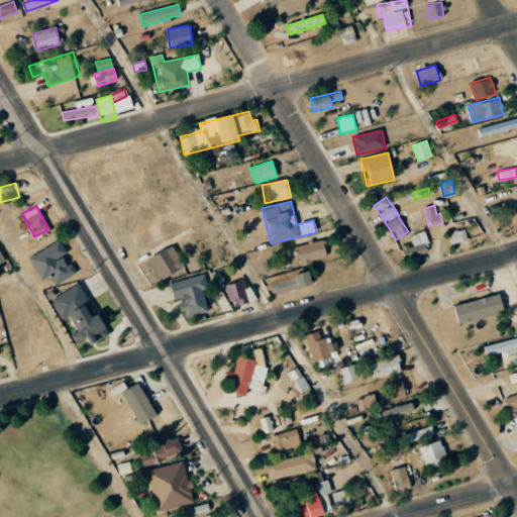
[(448,233),(451,245),(468,241),(464,229),(448,233)]
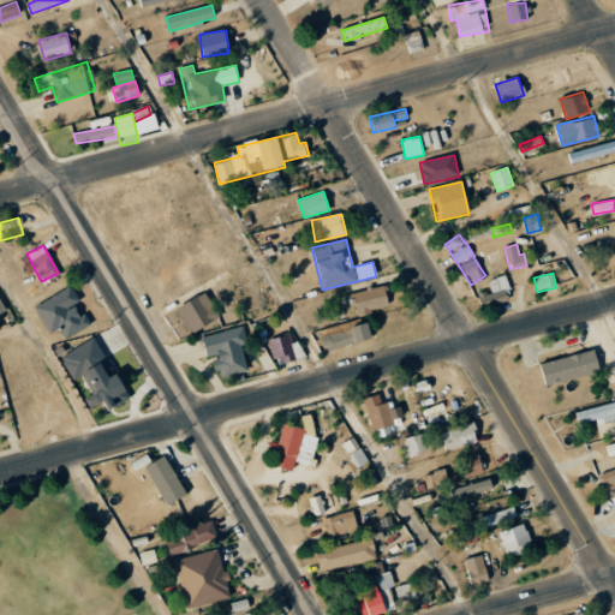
[(509,290),(506,276),(488,280),(490,291),(478,294),(481,308),(508,302),(506,291),(509,290)]
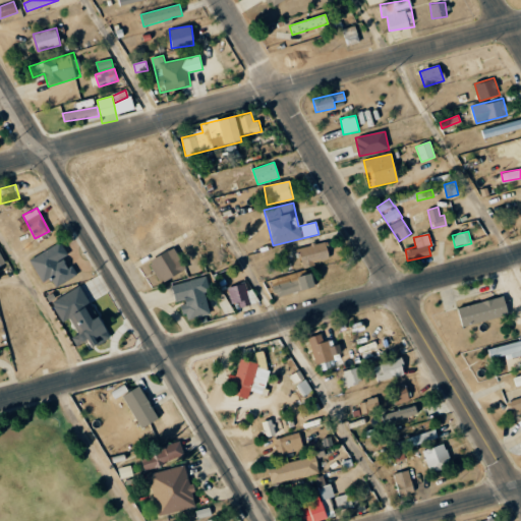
[(30,258),(41,283),(51,278),(55,287),(77,276),(72,266),(67,269),(62,257),(67,255),(61,242),(30,258)]
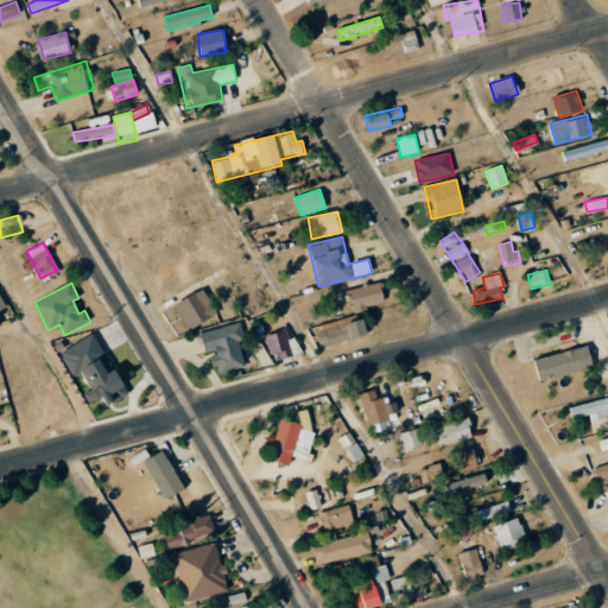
[(353,312),(385,306),(381,283),(348,289),(353,312)]
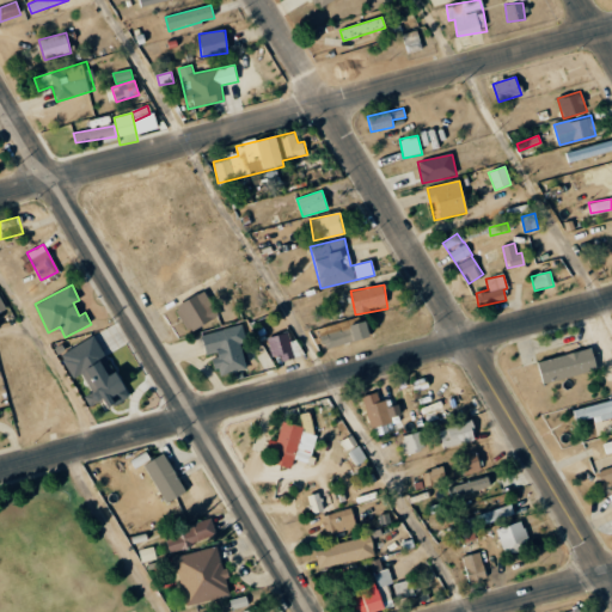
[(218,318),(204,292),(173,306),(187,332),(218,318)]
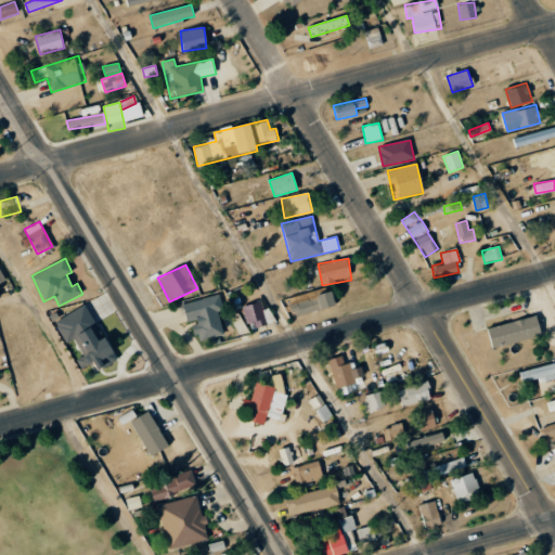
[(292,302),(295,315),(335,307),(332,293),(292,302)]
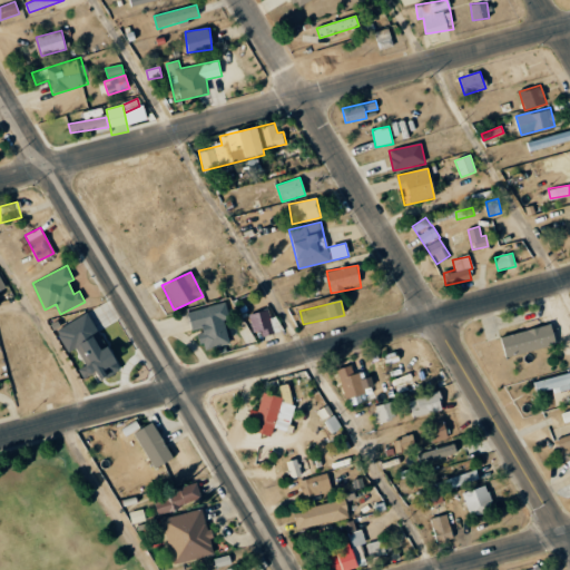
[(187,311),(192,333),(198,331),(203,350),(228,344),(224,321),(228,320),(225,303),(187,311)]
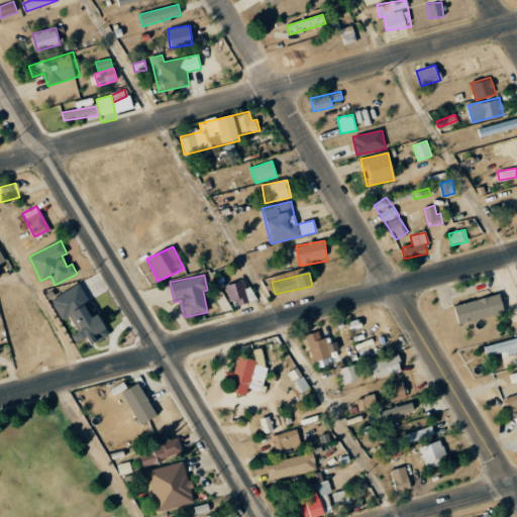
[(244,289),(243,282),(225,285),(229,305),(254,300),(251,287),(244,289)]
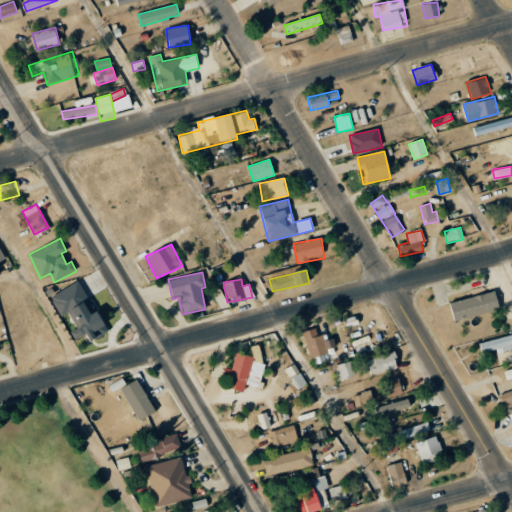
[(49,296),(59,317),(69,313),(76,329),(70,331),(74,340),(88,335),(90,341),(106,334),(82,281),(49,296)]
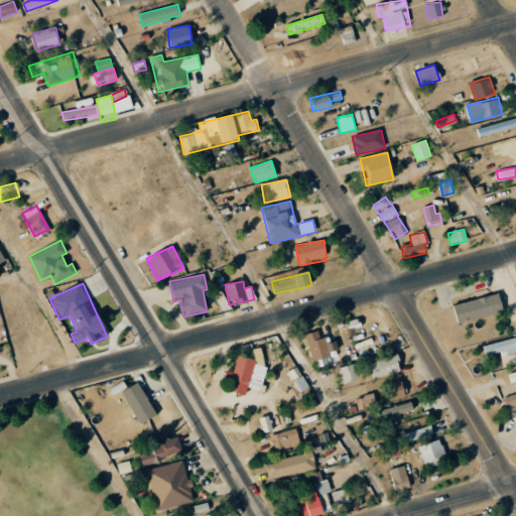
[(503,312),(499,293),(454,303),(458,321),(503,312)]
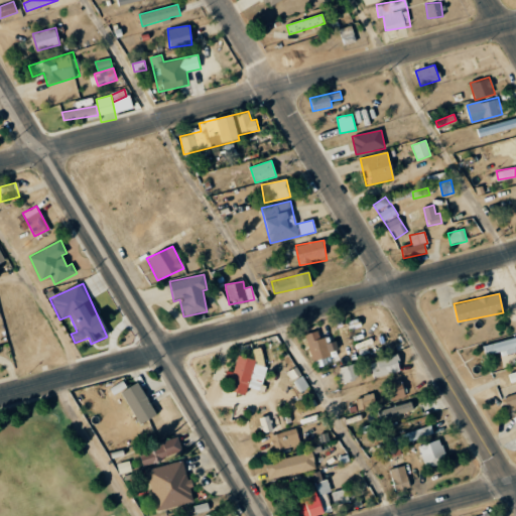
[(336,341),(324,344),(319,330),(305,334),(312,361),(331,356),(330,352),(339,350),(336,341)]
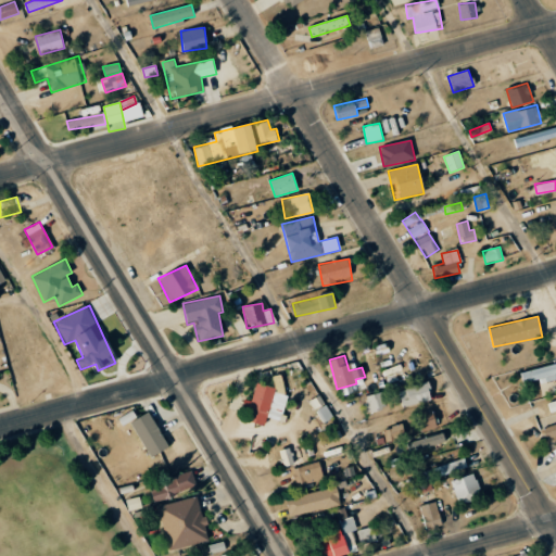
[(555,379),(555,364),(555,363),(520,373),(523,382),(539,379),(540,383),(555,379)]
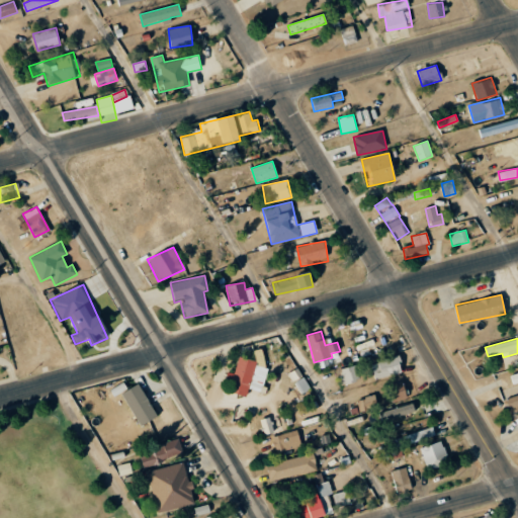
[(403,373),(400,356),(371,361),(374,378),(403,373)]
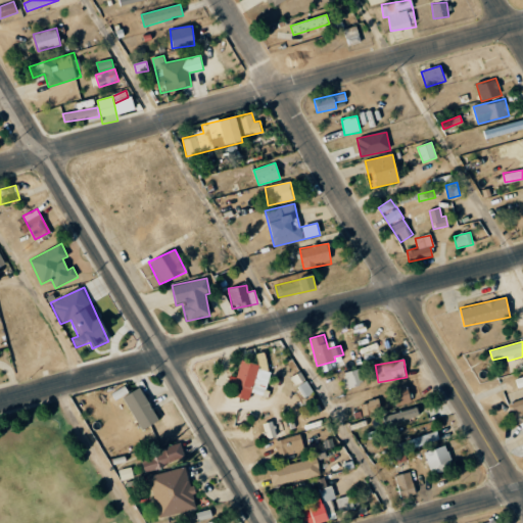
[(272,370),(241,362),(236,377),(230,375),(227,386),(234,388),(231,395),(248,400),(250,392),(265,396),(272,370)]
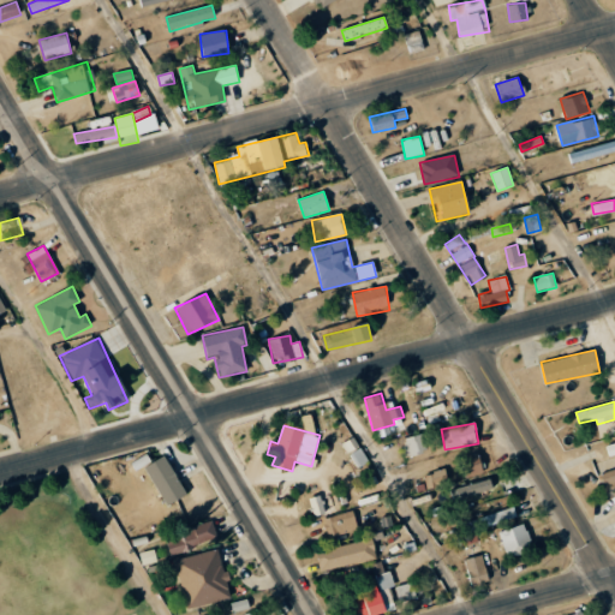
[(405,458),(428,452),(423,433),(400,439),(405,458)]
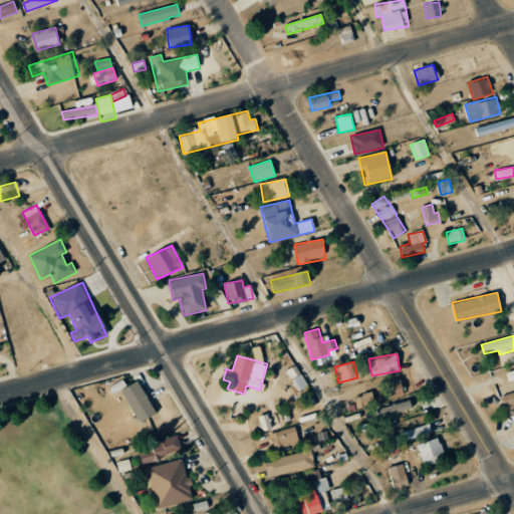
[(286,369),(296,392),(306,387),(296,365),(286,369)]
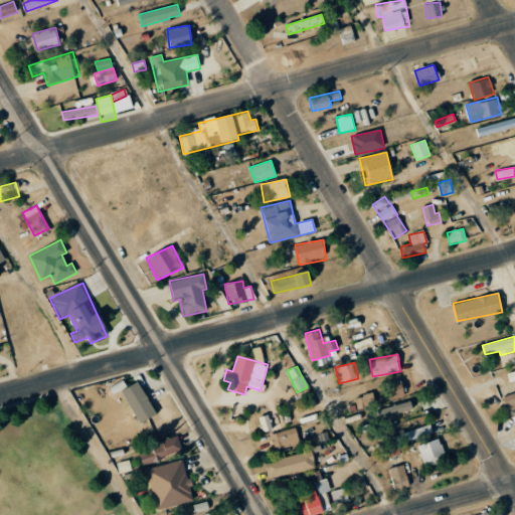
[(390,399),(404,395),(399,379),(386,383),(390,399)]
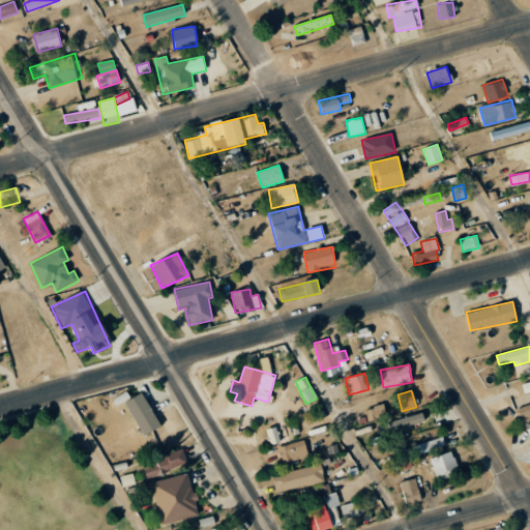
[(159,428),(144,392),(126,401),(142,435),(159,428)]
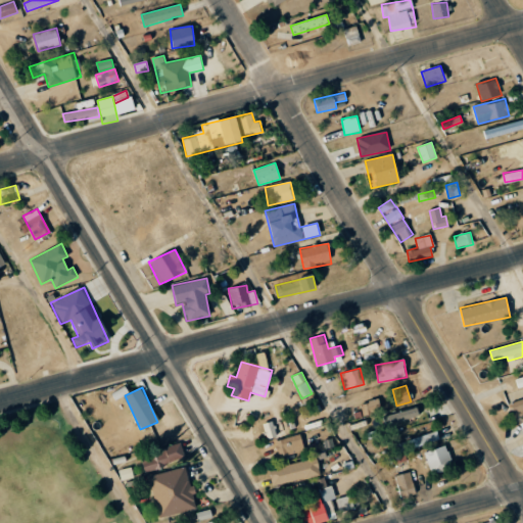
[(514,416),(522,413),(522,398),(511,402),(514,416)]
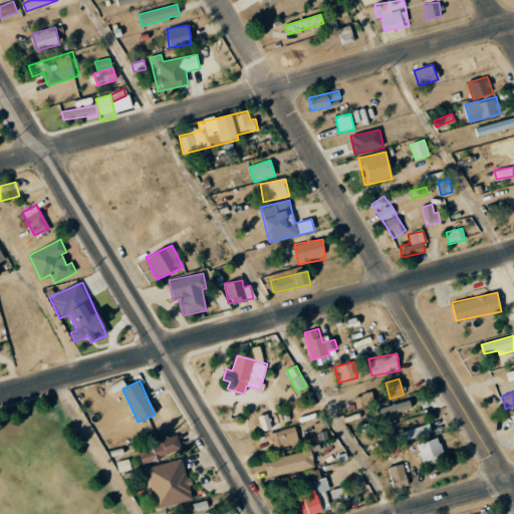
[(354,396),(355,408),(371,406),(370,394),(354,396)]
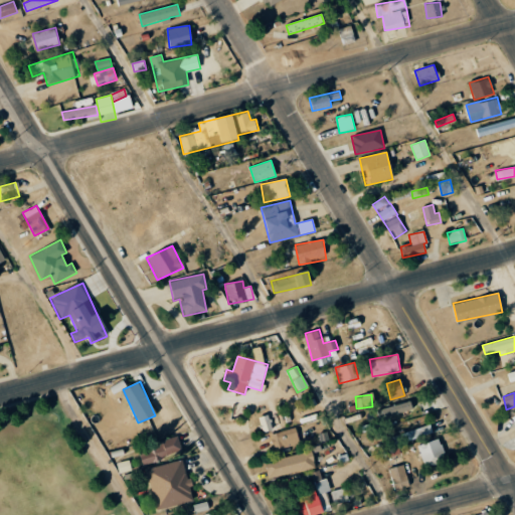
[(377,410),(380,418),(412,408),(409,400),(377,410)]
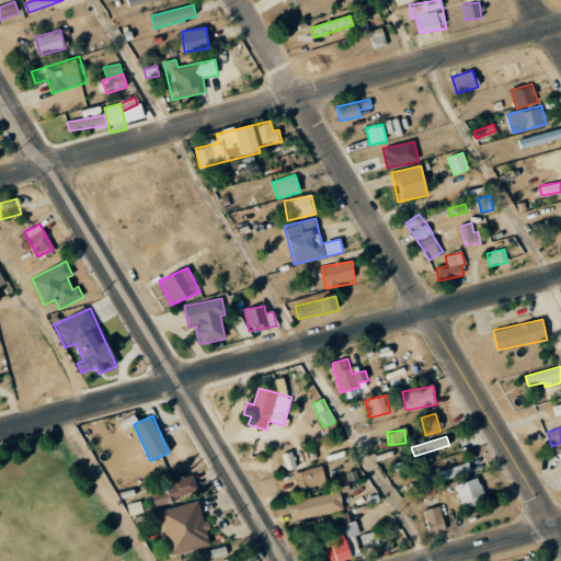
[(283,454),(286,471),(296,469),(293,451),(283,454)]
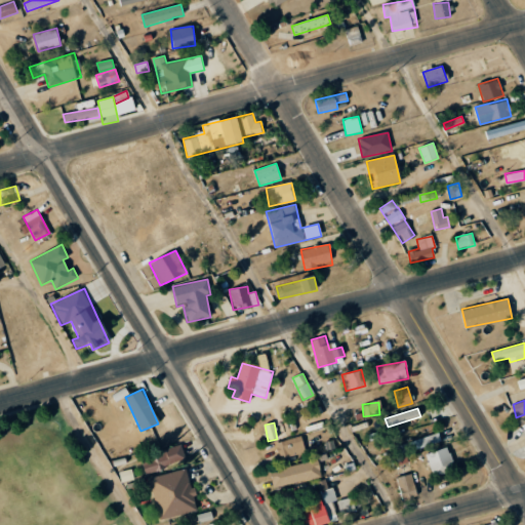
[(398,446),(401,454),(442,440),(439,432),(398,446)]
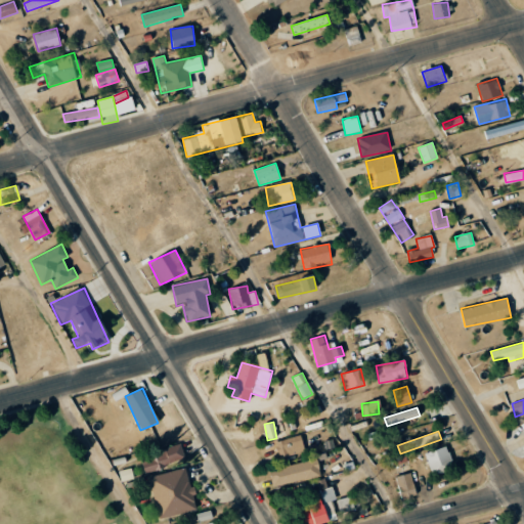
[(305,451),(301,435),(276,441),(279,457),(305,451)]
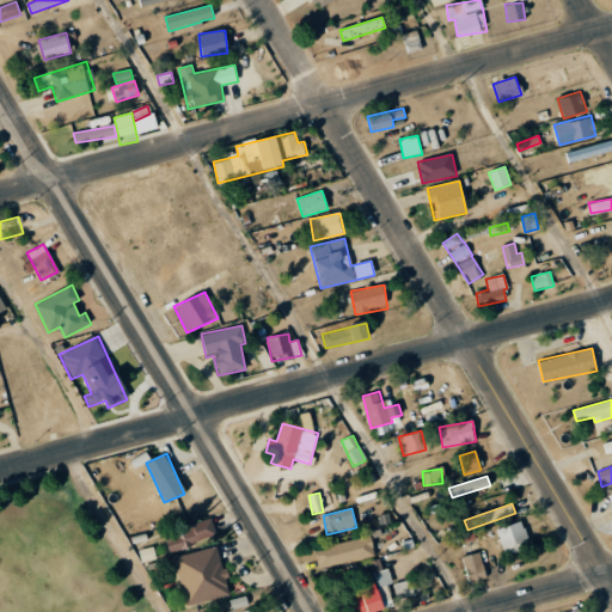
[(216,538),(212,519),(164,531),(169,550),(216,538)]
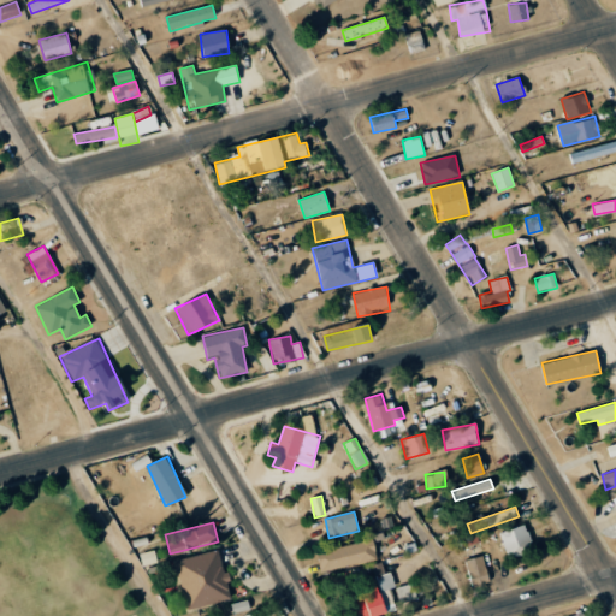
[(507,558),(533,551),(526,525),(501,531),(507,558)]
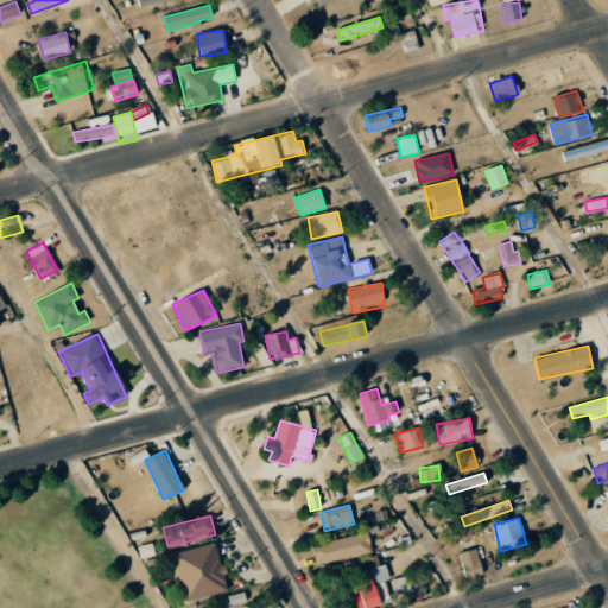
[(312,545),(317,565),(373,551),(368,531),(312,545)]
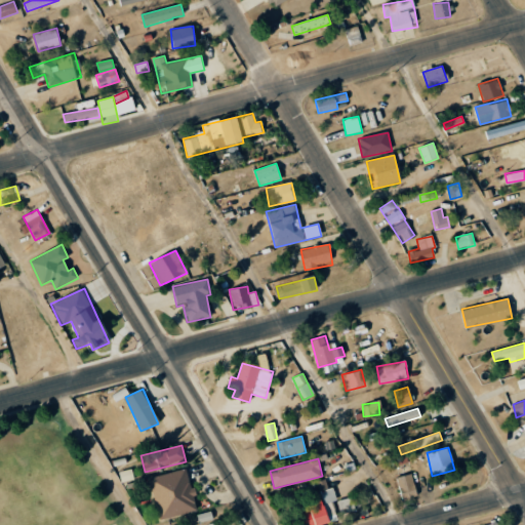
[(149,478),(159,519),(197,510),(193,495),(194,495),(187,468),(149,478)]
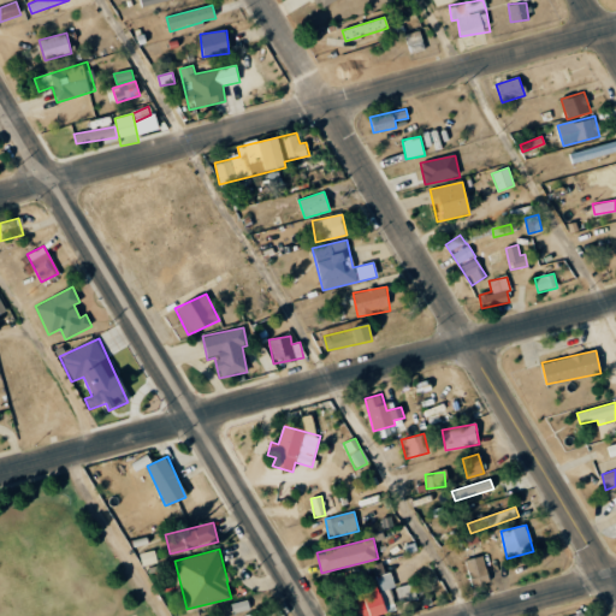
[(157,563),(154,550),(140,552),(142,566),(157,563)]
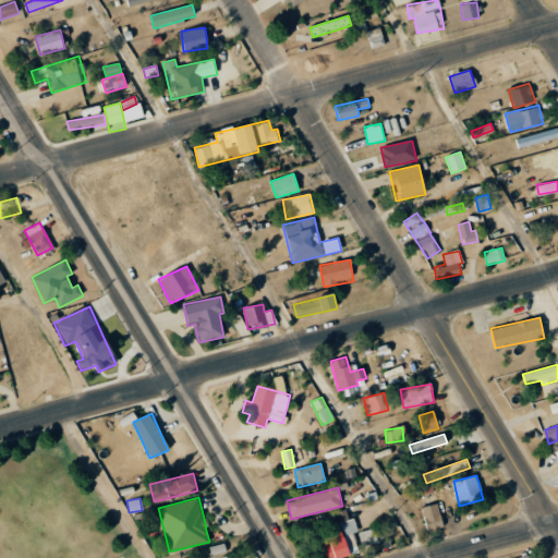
[(428,532),(445,525),(436,502),(420,508),(428,532)]
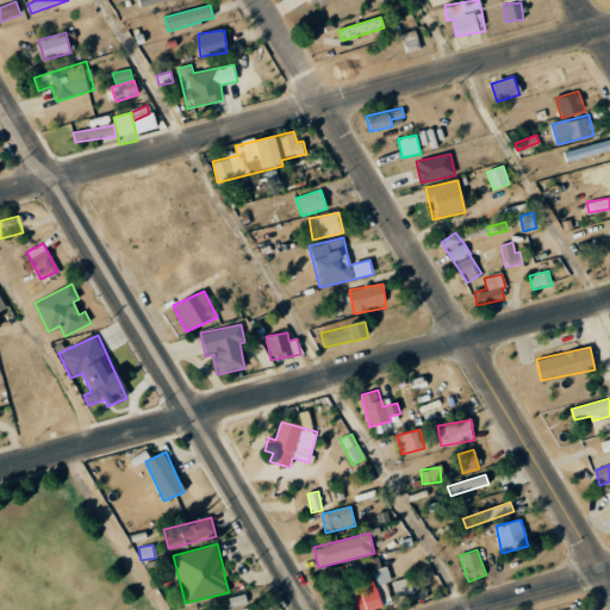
[(353,609),(371,609),(392,604),(386,583),(391,582),(386,565),(380,567),(378,556),(368,560),(374,580),(362,584),(365,590),(349,595),(353,609)]
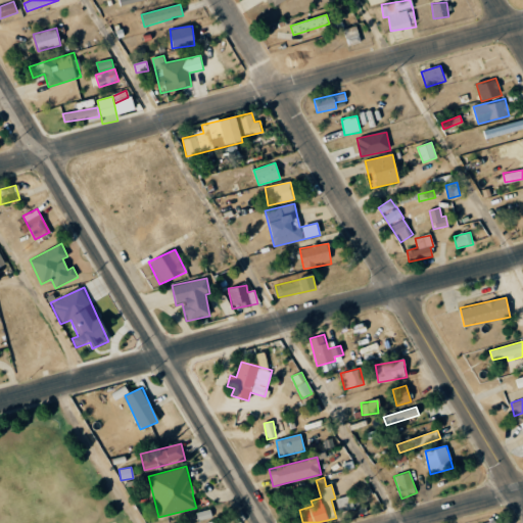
[(336,498),(339,512),(353,508),(350,494),(336,498)]
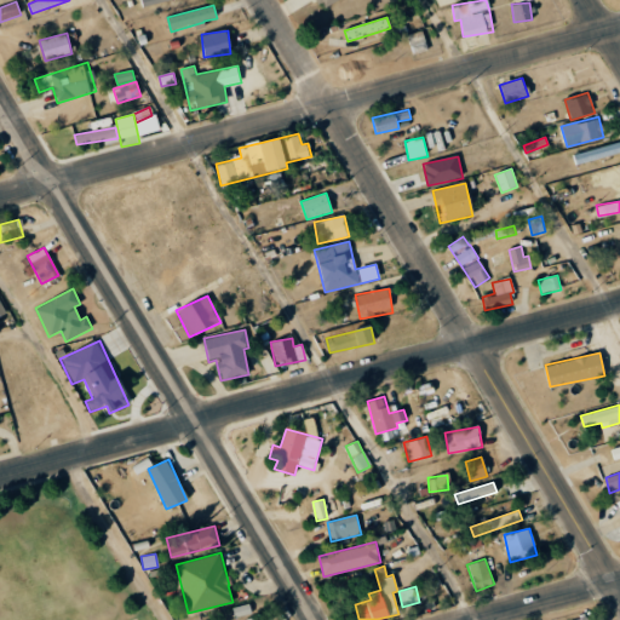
[(233,607),(235,616),(251,613),(250,603),(233,607)]
